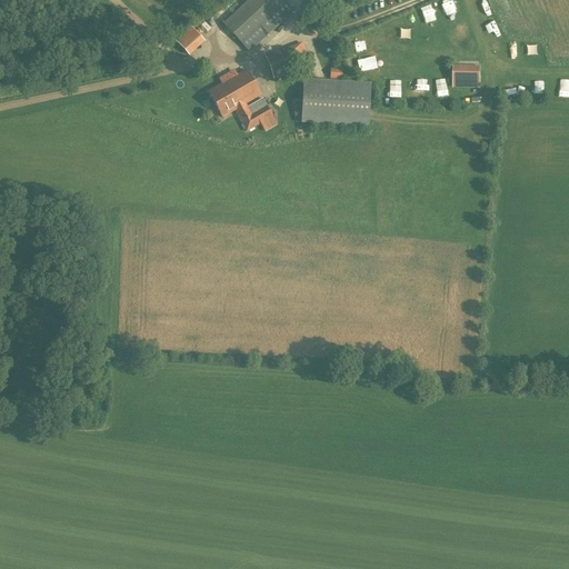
[(293,11),(283,0),(248,0),(223,23),(249,52),(293,11)]
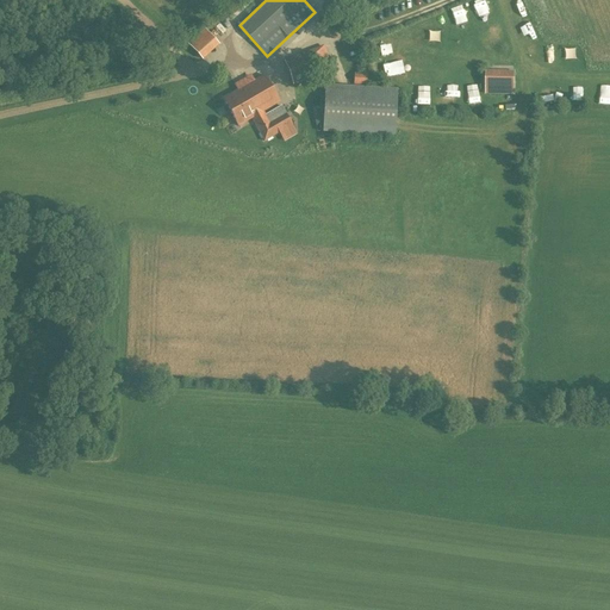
[(212,22),(188,44),(206,64),(223,49),(224,51),(232,44),(231,42),(212,22)]
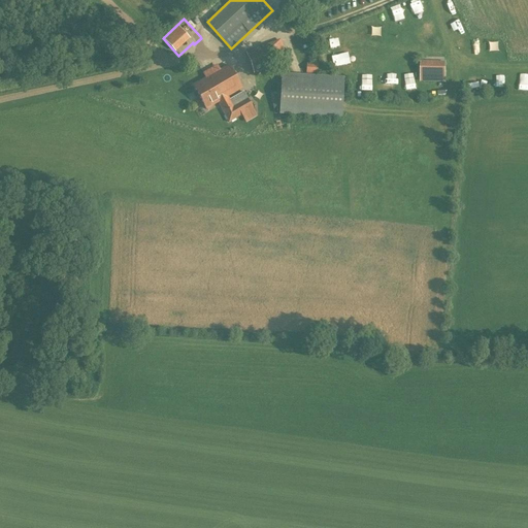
[(259,47),(246,53),(254,73),(289,60),(281,39),(263,46),(263,48),(260,50),(259,47)]
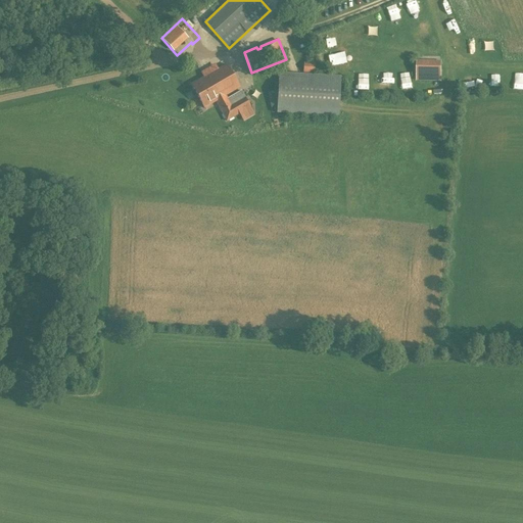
[(441,61),(417,61),(416,81),(441,82),(441,61)]
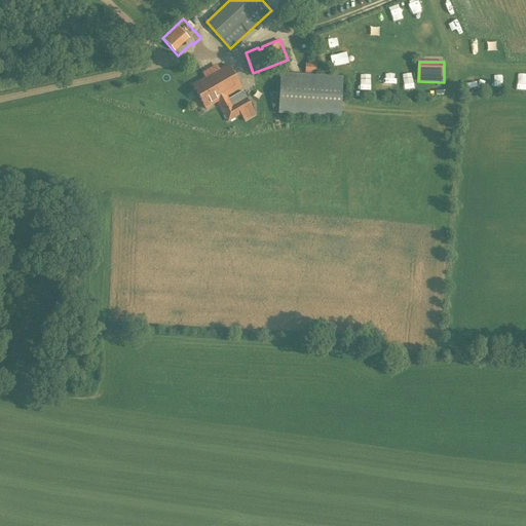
[(305,63),(305,74),(316,75),(316,63),(305,63)]
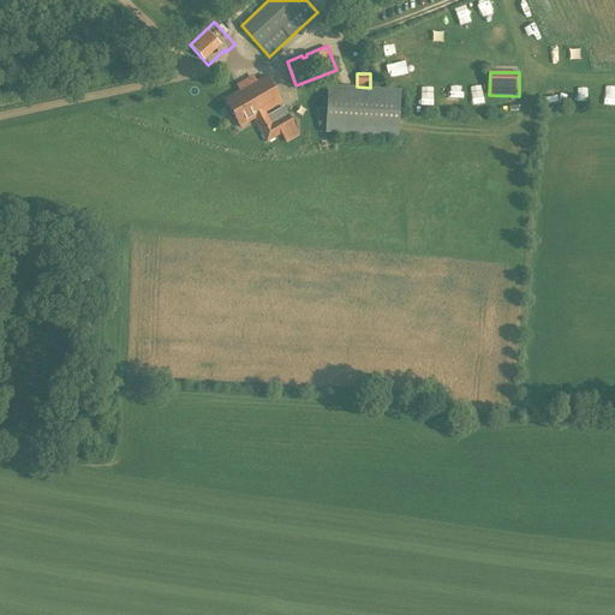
[(242,127),(255,120),(266,113),(282,103),(267,77),(226,101),(242,127)]
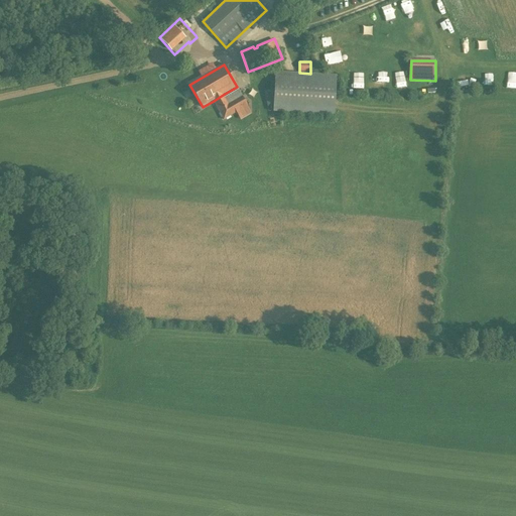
[(275,73),(273,112),(334,116),(337,76),(275,73)]
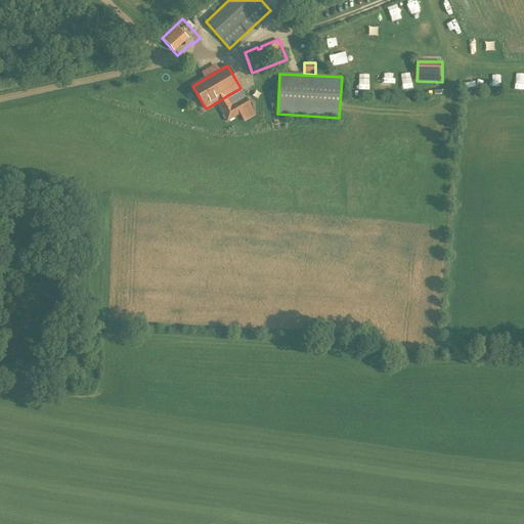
[(226,96),(217,102),(227,121),(251,107),(242,91),(228,99),(226,96)]
